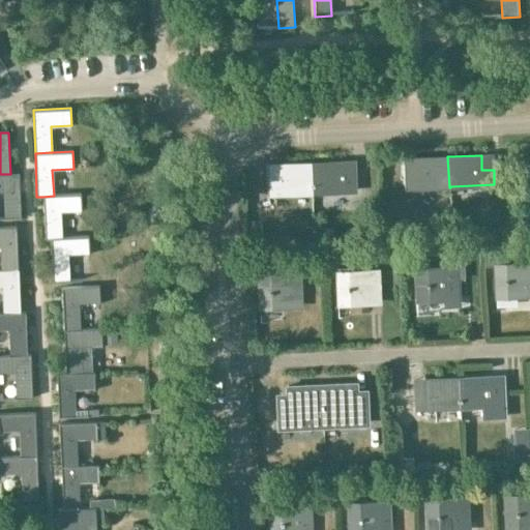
[(447,157),(414,158),(415,188),(448,186),(448,187),(449,187),(447,156),(446,156),(447,157)]
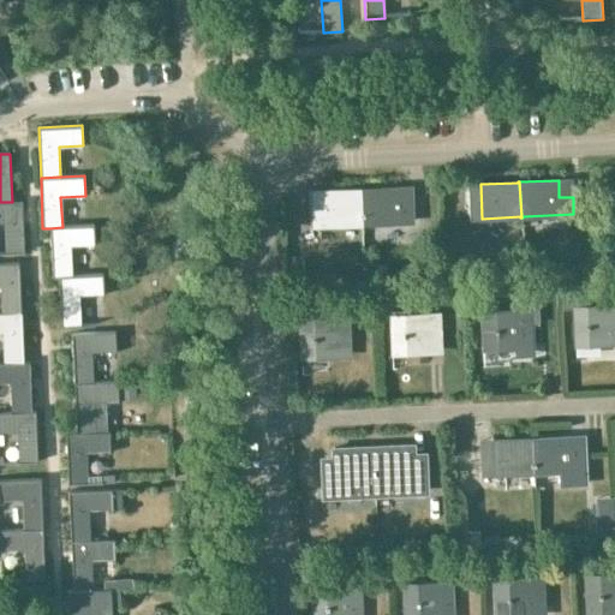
[(412,187),(360,190),(362,225),(413,222),(412,187)]
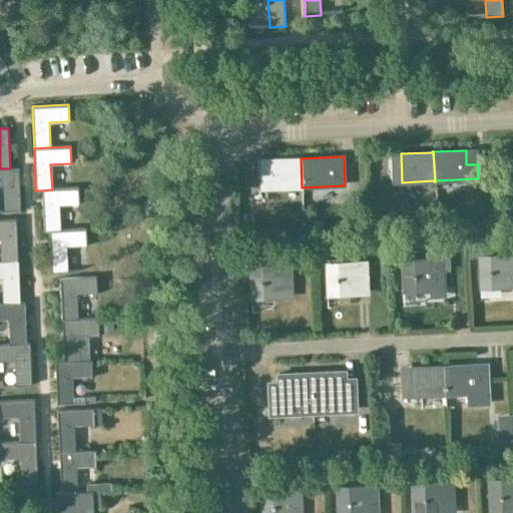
[(268,160),(258,160),(259,188),(301,186),(301,187),(302,187),(301,157),(300,157),(300,158),(268,159),(268,160)]
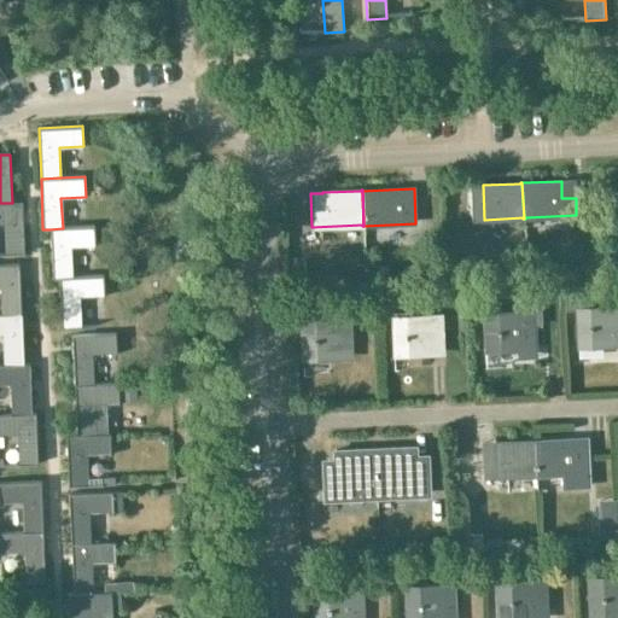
[(23,203),(12,203),(0,203),(0,222),(4,223),(5,255),(24,255),(23,203)]
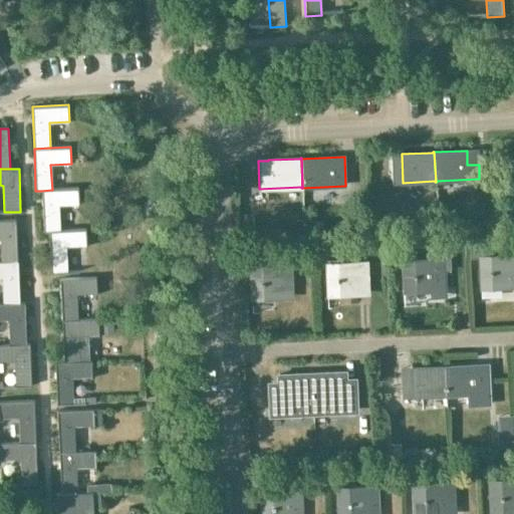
[(43,232),(49,232),(59,231),(58,205),(79,204),(78,189),(52,190),(41,191),(43,232)]
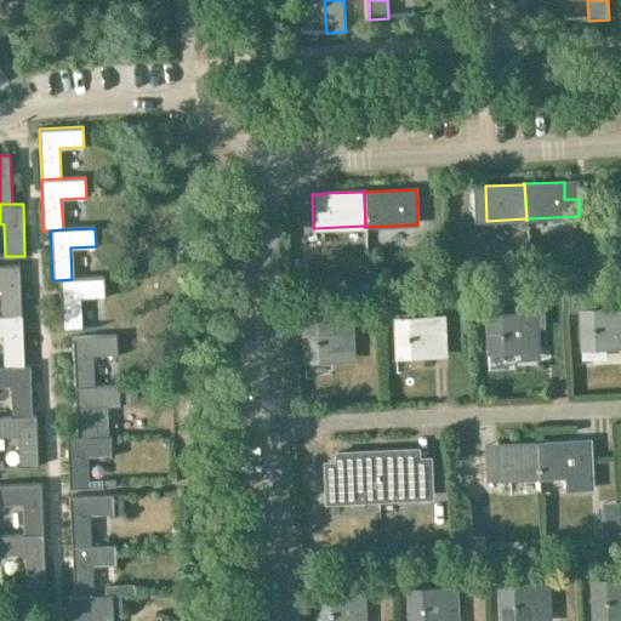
[(0,285),(0,286),(1,317),(21,317),(18,266),(0,266),(0,285)]
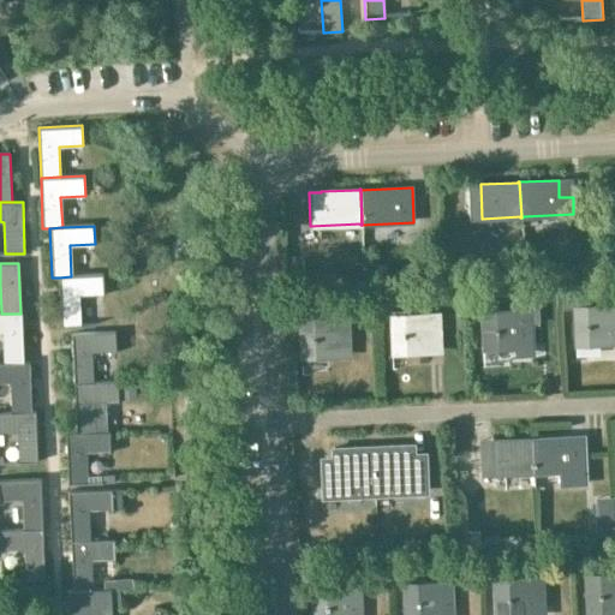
[(102,275),(71,276),(59,278),(61,327),(81,327),(79,294),(103,293),(102,275)]
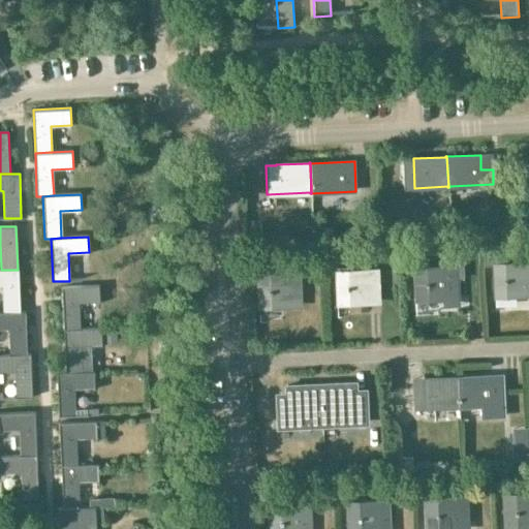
[(419,255),(407,256),(408,269),(413,268),(419,268),(419,255)]
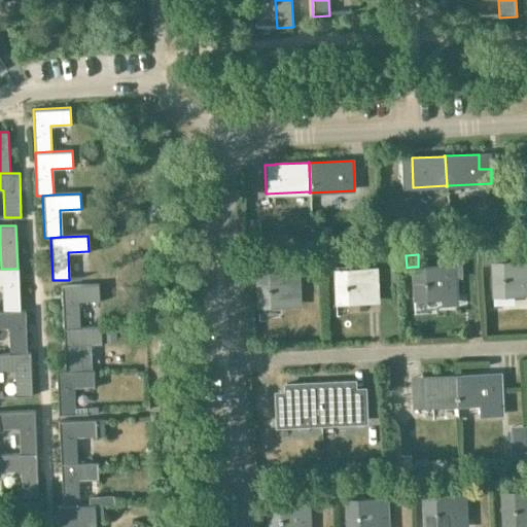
[(526,261),(490,264),(491,296),(492,296),(492,295),(523,293),(523,292),(523,285),(526,284),(526,261)]
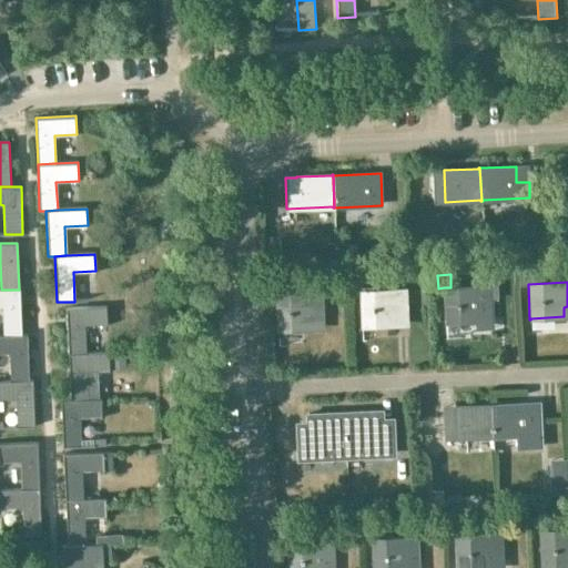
[(450,287),(444,287),(445,324),(446,324),(446,322),(476,321),(476,327),(486,327),(486,321),(493,320),(492,285),(490,285),(450,287)]
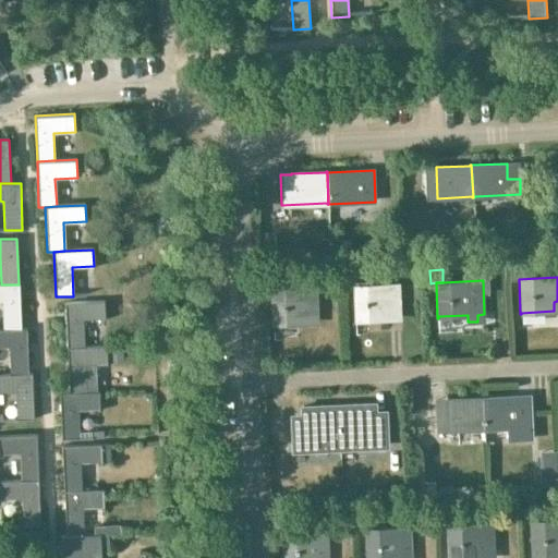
[(20,329),(20,328),(19,284),(1,284),(0,284),(0,302),(2,302),(3,329),(20,329)]
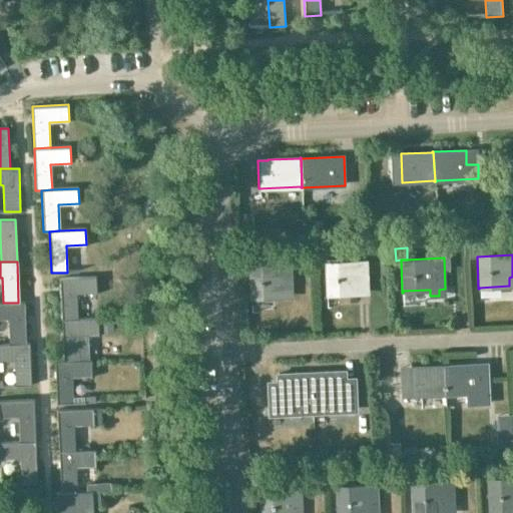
[(367,262),(325,264),(327,296),(328,296),(328,295),(357,294),(356,274),(367,274),(367,262)]
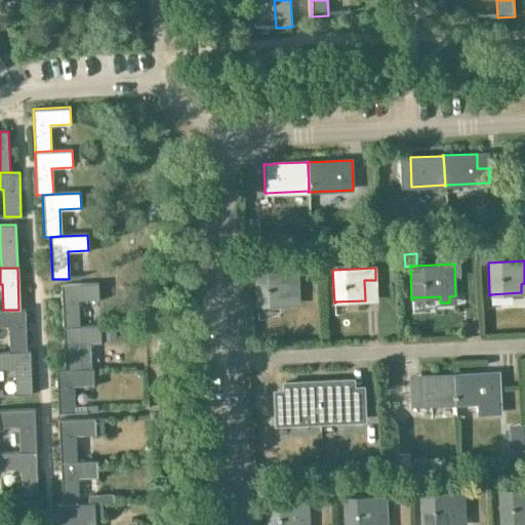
[(297,271),(254,273),(256,308),(257,308),(257,307),(288,305),(288,304),(287,304),(287,288),(297,288),(297,271)]
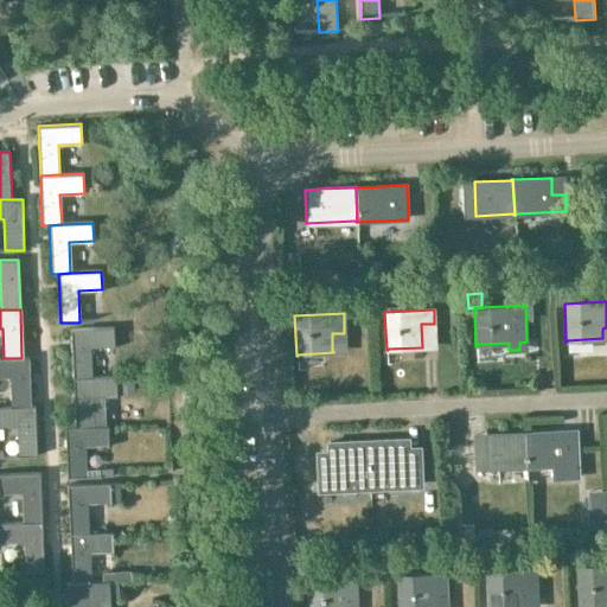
[(74,381),(91,379),(91,378),(90,349),(115,347),(114,328),(71,330),(74,381)]
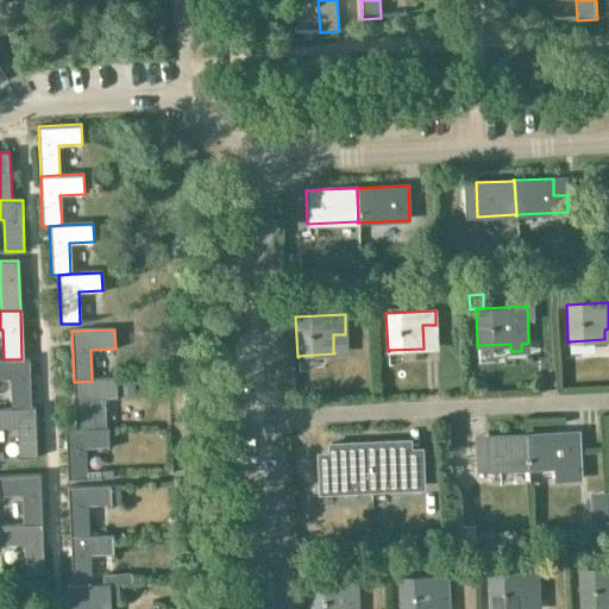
[(22,359),(4,359),(0,358),(0,377),(10,377),(11,408),(11,409),(30,408),(30,407),(27,358),(22,358),(22,359)]
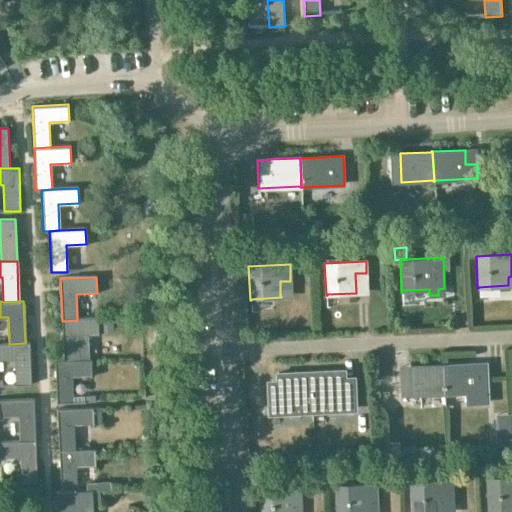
[(77,320),(62,321),(64,361),(79,361),(79,360),(90,359),(88,335),(98,334),(98,318),(77,319),(77,320)]
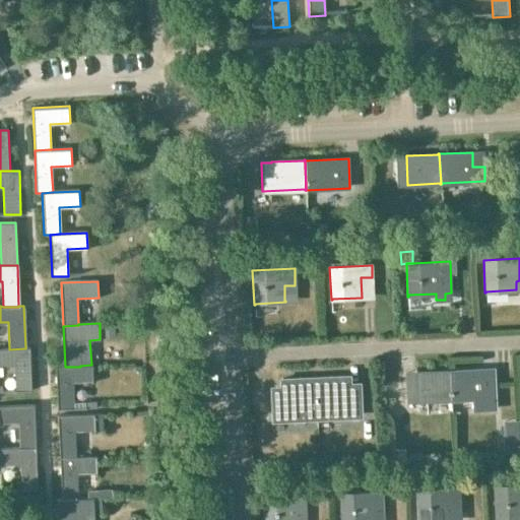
[(29,347),(25,347),(25,348),(9,349),(9,348),(0,348),(0,365),(13,365),(14,391),(30,391),(29,347)]
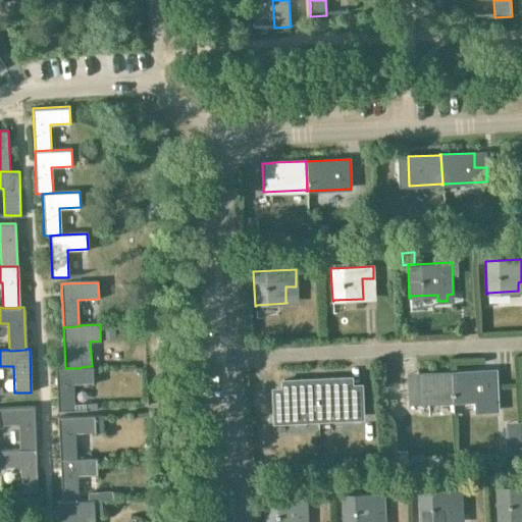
[(81,367),(81,368),(65,368),(55,368),(57,411),(73,411),(72,384),(93,384),(93,366),(92,366),(81,367)]
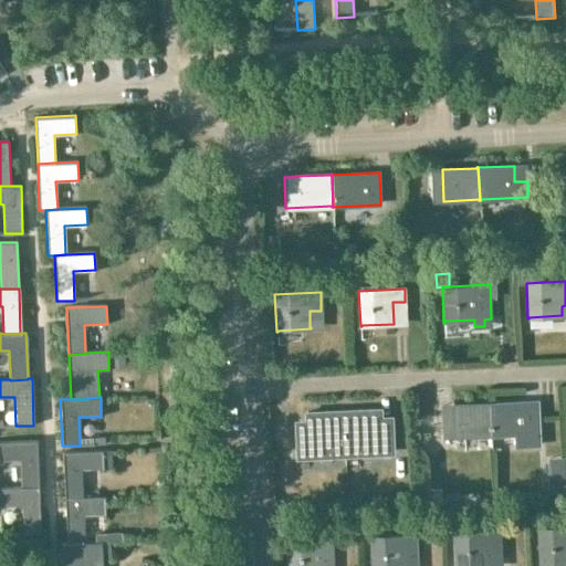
[(524,402),(489,404),(491,435),(515,433),(515,446),(537,444),(537,432),(536,412),(525,412),(524,402)]
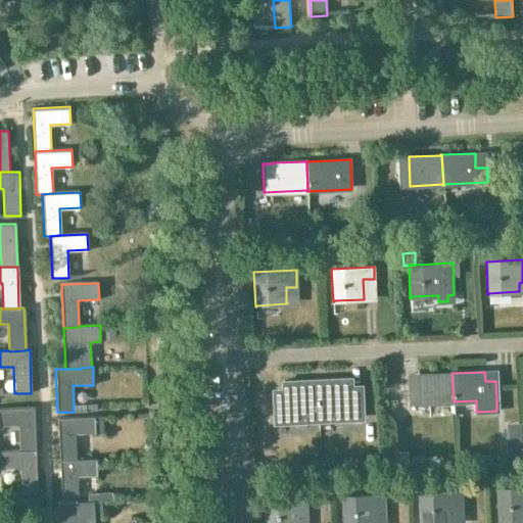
[(411,405),(454,401),(452,373),(420,375),(420,389),(410,389),(411,405)]
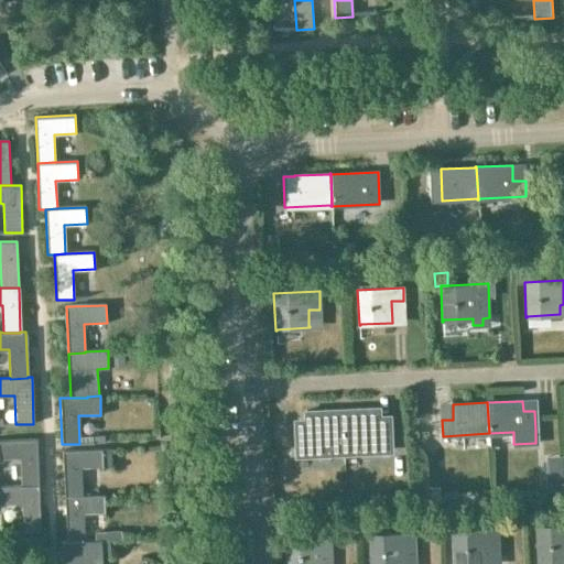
[(377,408),(340,409),(343,452),(391,449),(389,419),(377,419),(377,408)]
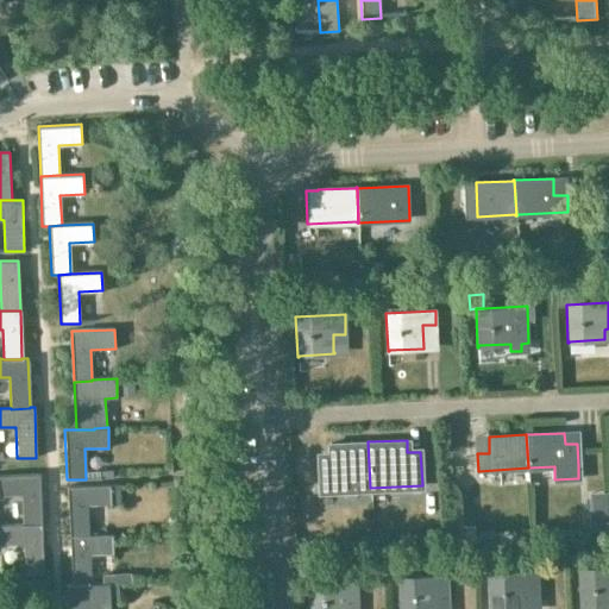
[(331,456),(316,457),(318,491),(370,488),(368,441),(330,444),(331,456)]
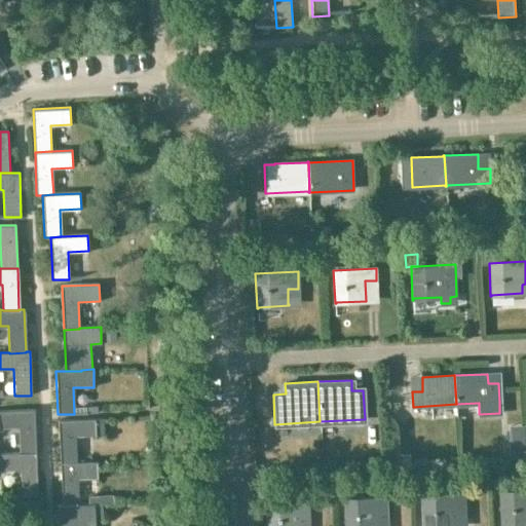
[(21,454),(36,453),(34,410),(0,411),(0,426),(19,426),(20,452),(21,454)]
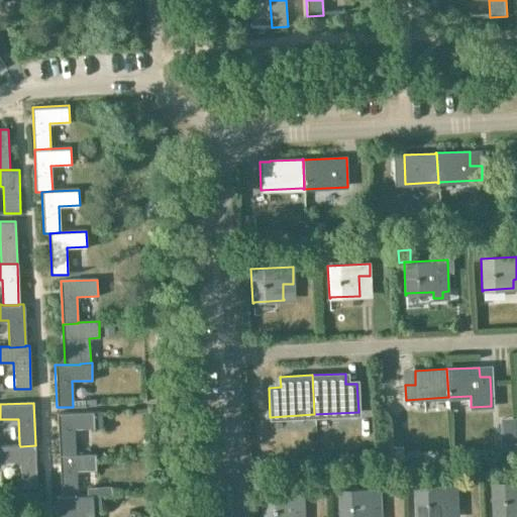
[(59,455),(75,455),(75,454),(74,429),(95,428),(94,412),(58,413),(59,455)]
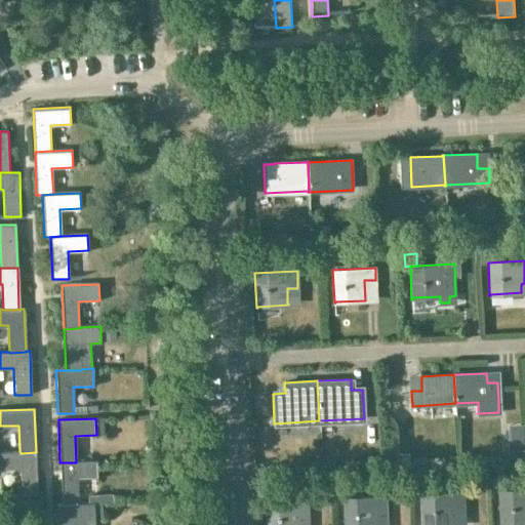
[(521,437),(507,437),(507,454),(521,454),(521,437)]
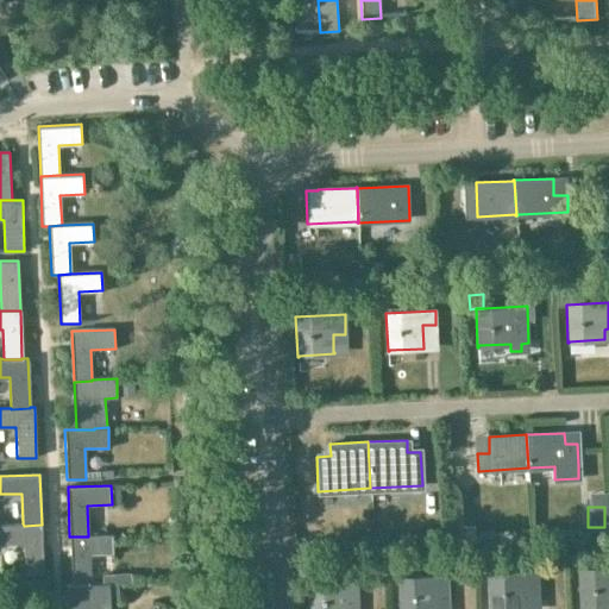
[(42,525),(24,526),(23,523),(0,525),(0,544),(24,544),(25,575),(43,575),(42,525)]
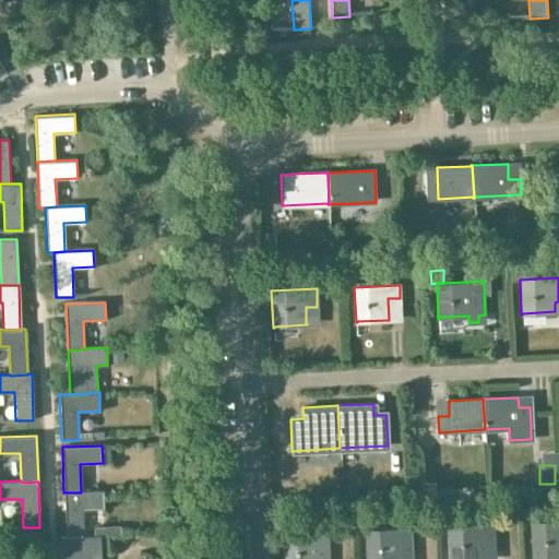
[(104,490),(81,491),(81,492),(63,492),(66,537),(66,538),(83,537),(83,536),(82,509),(104,508),(104,490)]
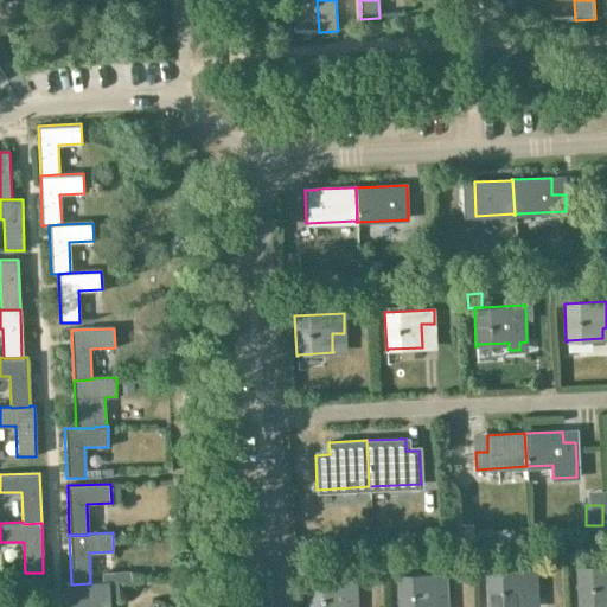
[(606,605),(606,567),(577,568),(579,606),(606,605)]
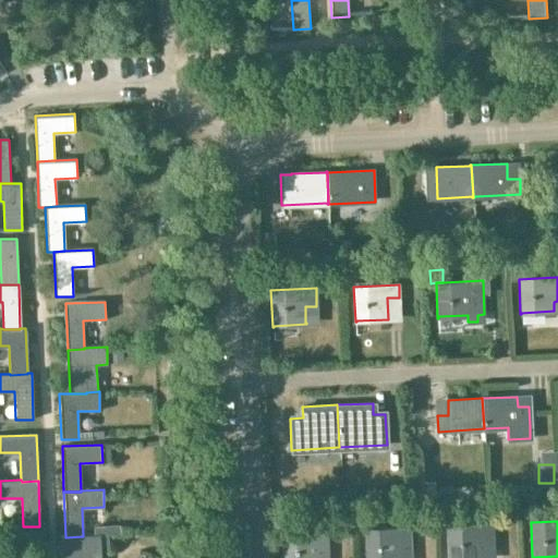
[(494,557),(493,524),(448,526),(448,557),(494,557)]
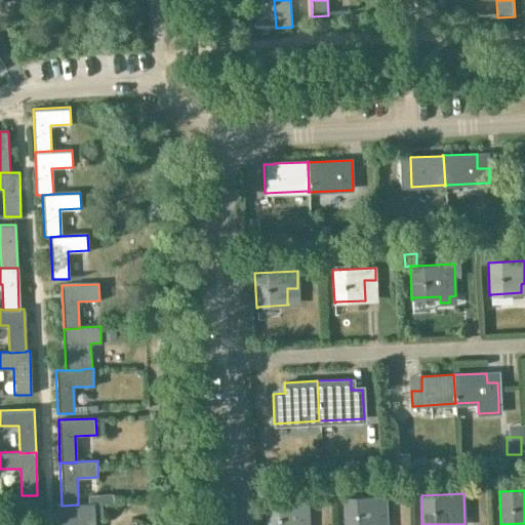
[(387,524),(386,496),(344,498),(344,524),(387,524)]
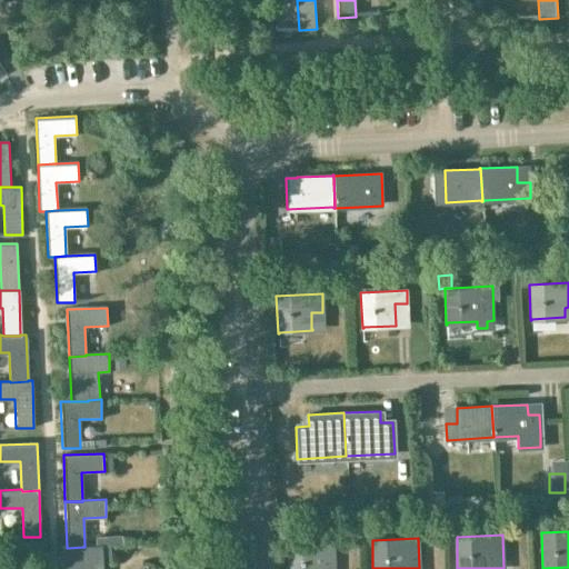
[(335,568),(333,541),(288,543),(288,568),(335,568)]
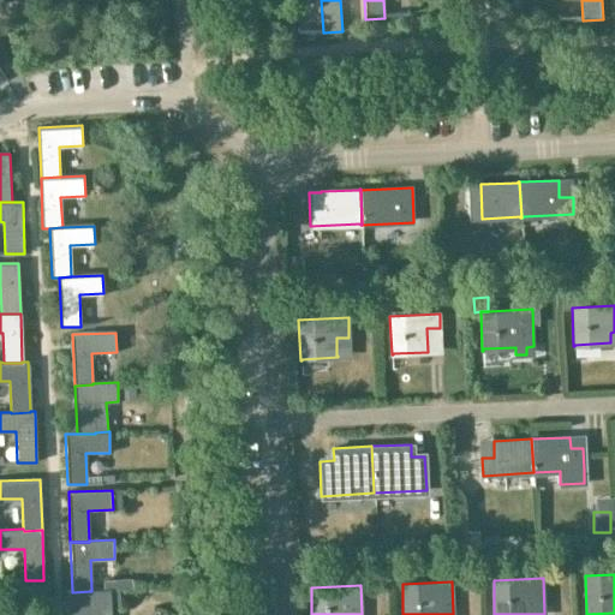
[(72,591),(66,591),(66,597),(67,614),(99,614),(99,609),(109,609),(109,597),(109,589),(91,590),(91,591),(72,592),(72,591)]
